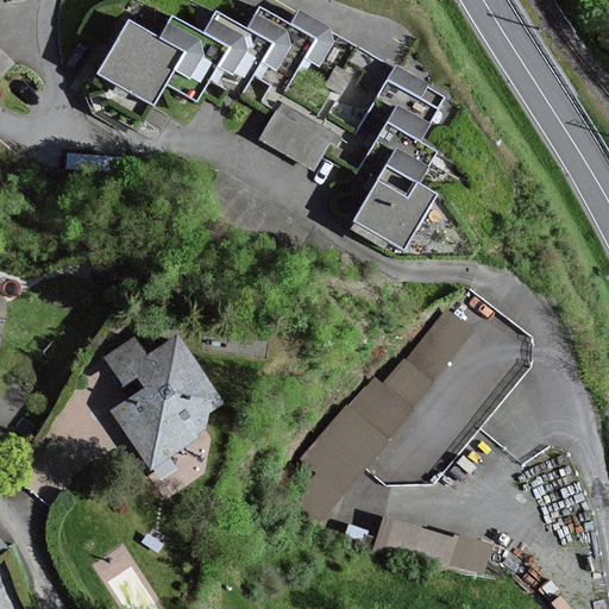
[(369,190),(350,223),(400,252),(434,194),(415,183),(434,151),(419,142),(445,98),(299,12),(290,26),(261,10),(248,32),(217,14),(205,36),(173,17),(158,41),(129,24),(99,74),(154,105),(167,83),(196,101),(209,79),(239,95),(252,75),(284,94),(299,69),(306,57),(341,77),(337,86),(322,110),(375,139),(350,180),(369,190)]
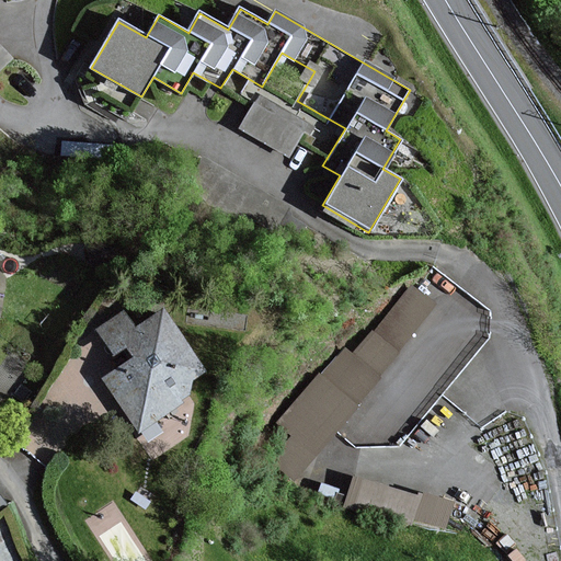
[(0,66),(12,54),(0,43),(0,66)]
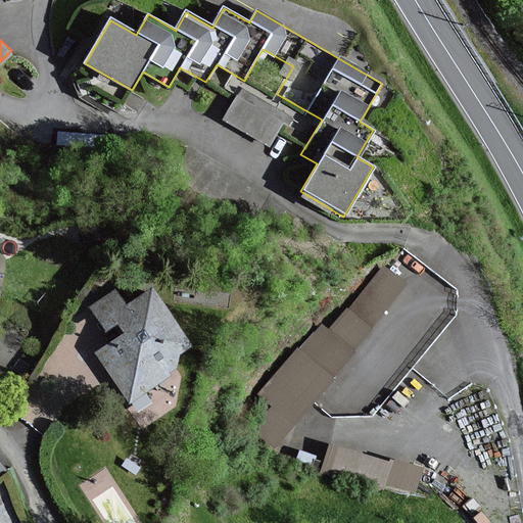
[(271,141),(286,109),(235,86),(221,119),(271,141)]
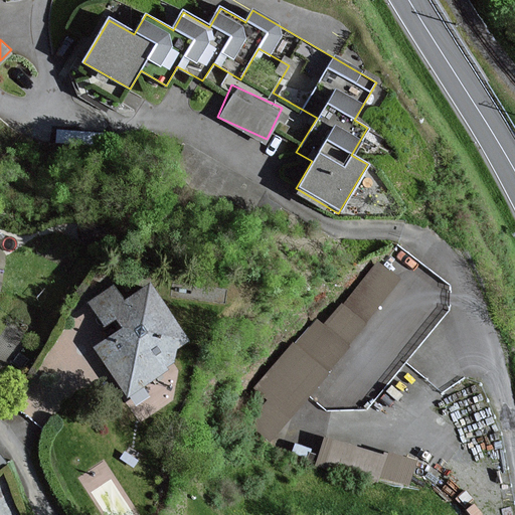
[(401,282),(378,263),(325,327),(348,347),(392,293),(401,282)]
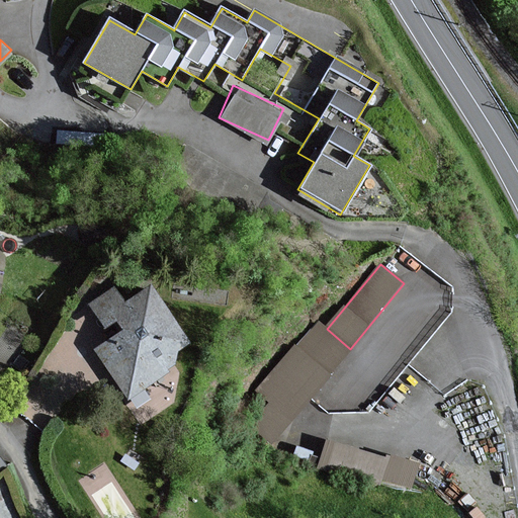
[(184,340),(144,282),(119,299),(109,285),(87,299),(110,333),(91,346),(125,396),(174,362),(167,352),(184,340)]
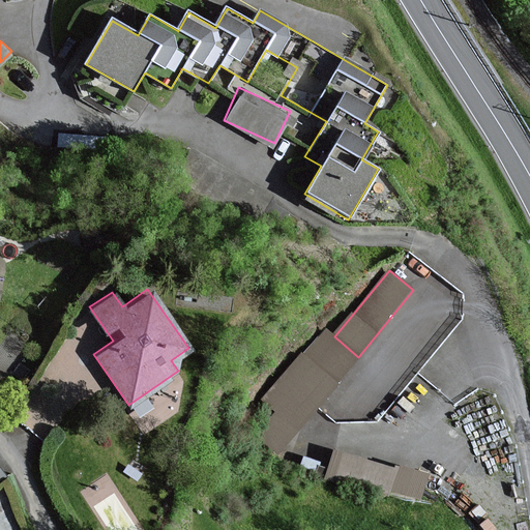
[(260,439),(278,453),(358,357),(334,336),(327,330),(271,399),(284,410),(260,439)]
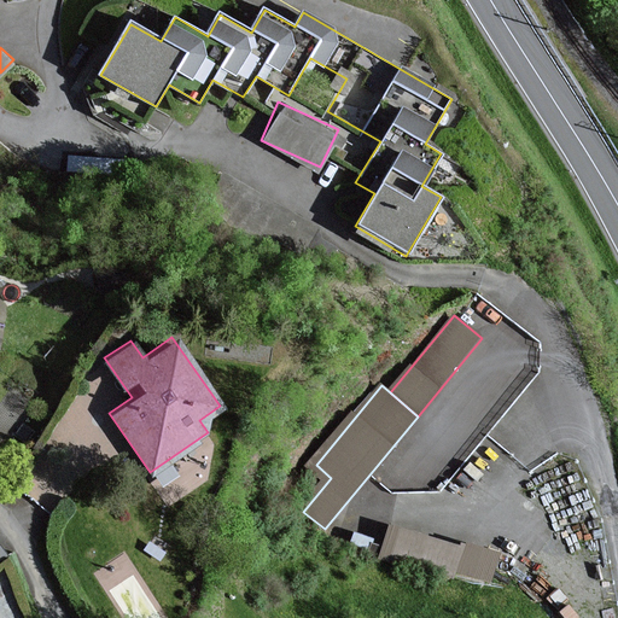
[(382,551),(491,575),(497,546),(388,522),(382,551)]
